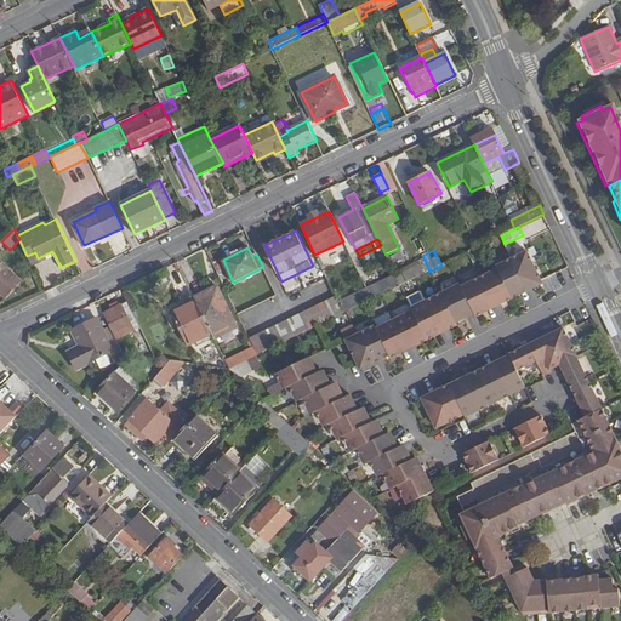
[(35,252),(27,256),(29,261),(32,266),(55,255),(52,251),(38,258),(35,252)]
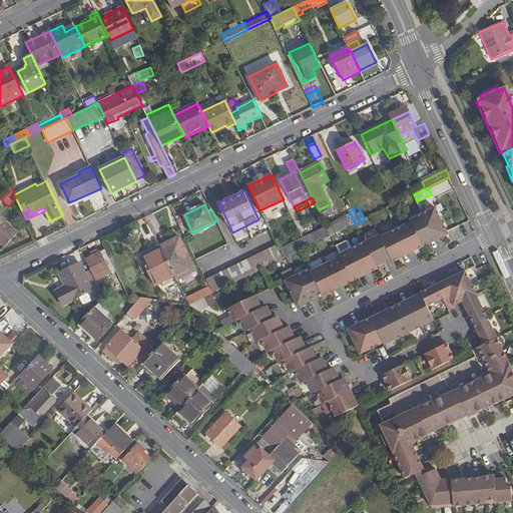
[(436,208),(423,214),(433,234),(438,231),(442,238),(449,234),(436,208)]
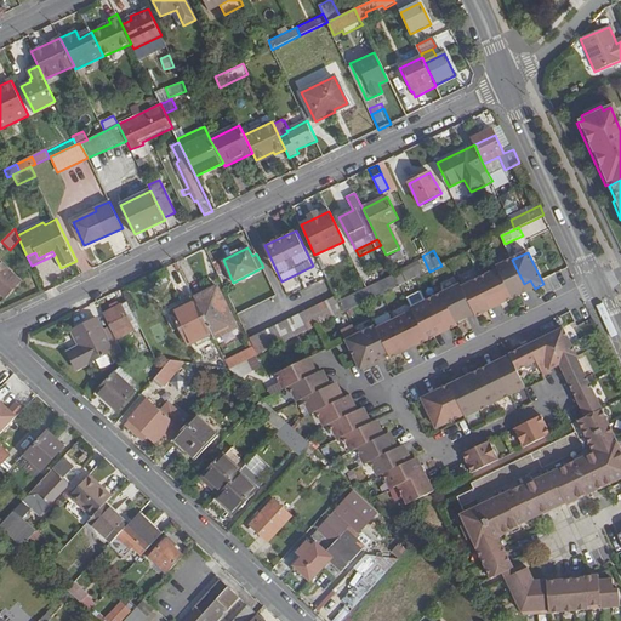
[(429,272),(423,258),(394,273),(396,275),(400,285),(429,272)]
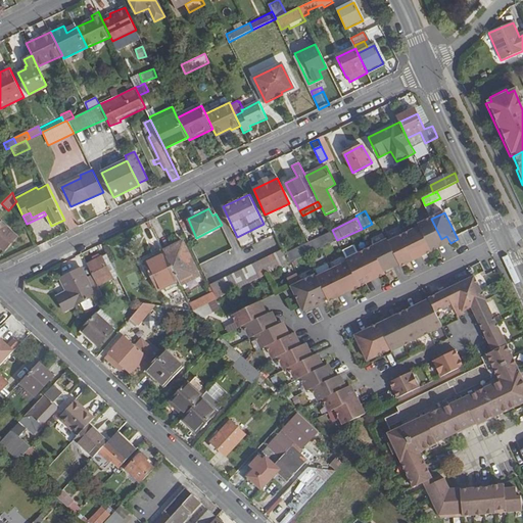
[(35,229),(43,226),(40,219),(32,222),(35,229)]
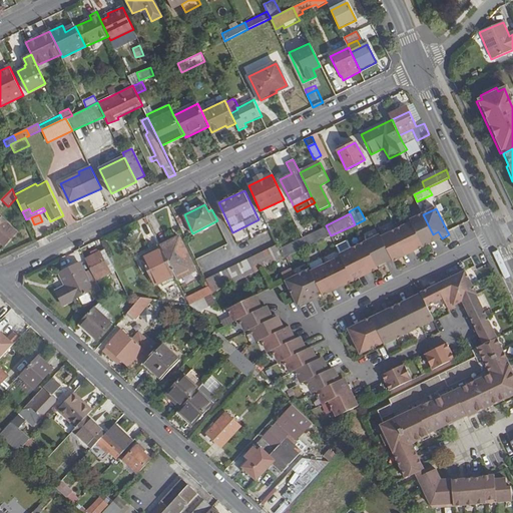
[(423,214),(410,220),(411,221),(423,247),(431,243),(427,237),(433,234),(423,214)]
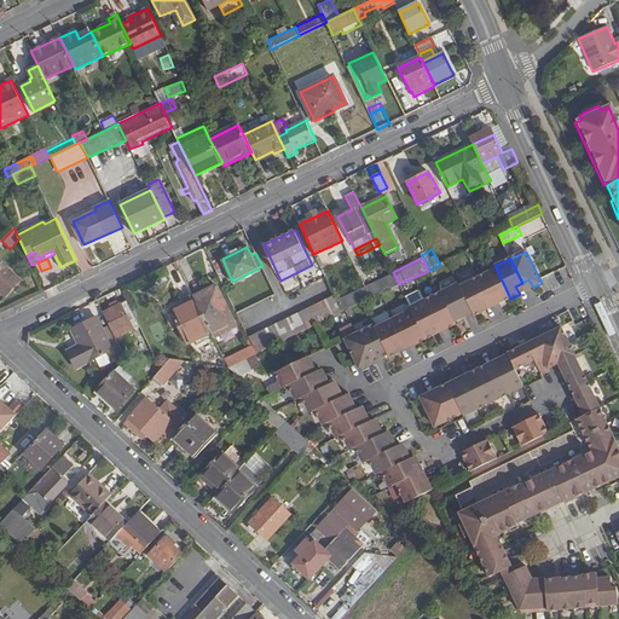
[(0,291),(5,298),(21,281),(0,261),(0,291)]
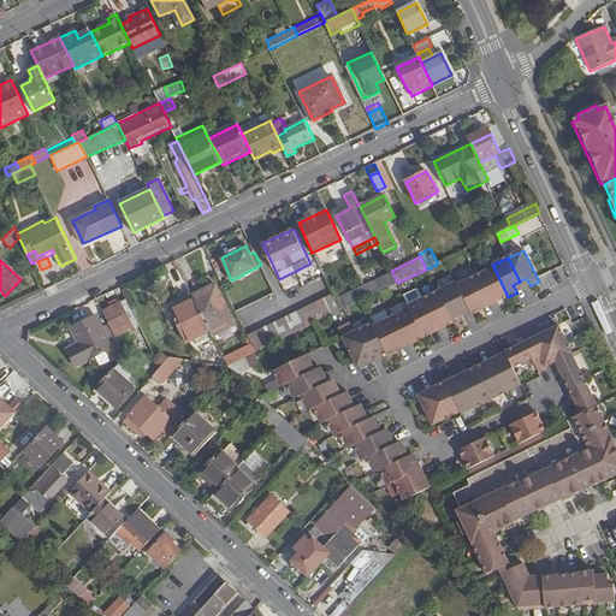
[(508,297),(493,266),(475,276),(489,303),(501,297),(502,301),(508,297)]
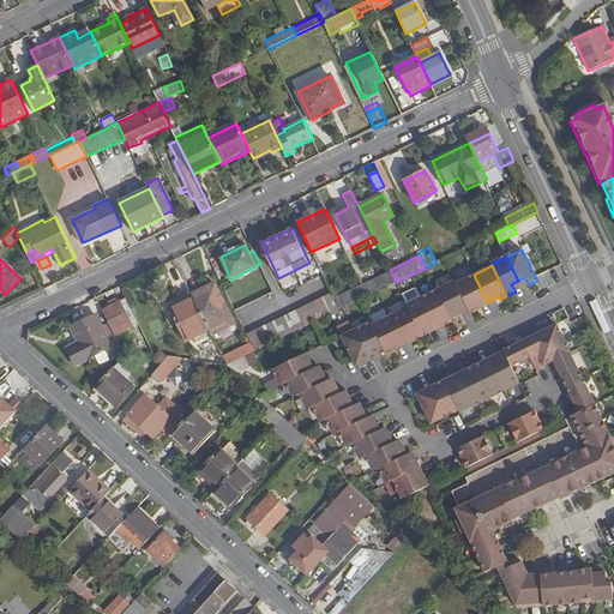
[(396,282),(391,272),(363,286),(369,295),(371,295),(378,292),(396,282)]
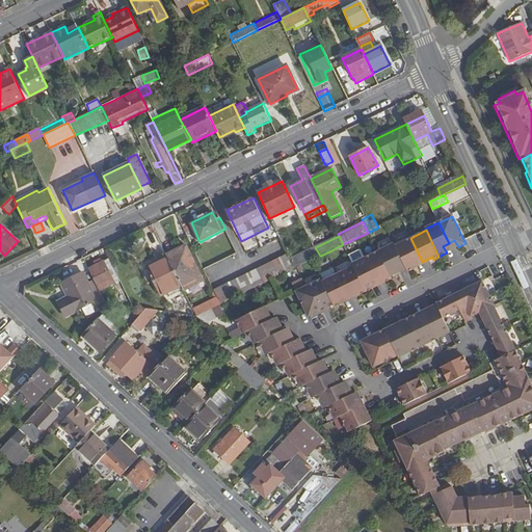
[(410,238),(395,245),(405,267),(408,272),(414,269),(413,266),(422,262),(410,238)]
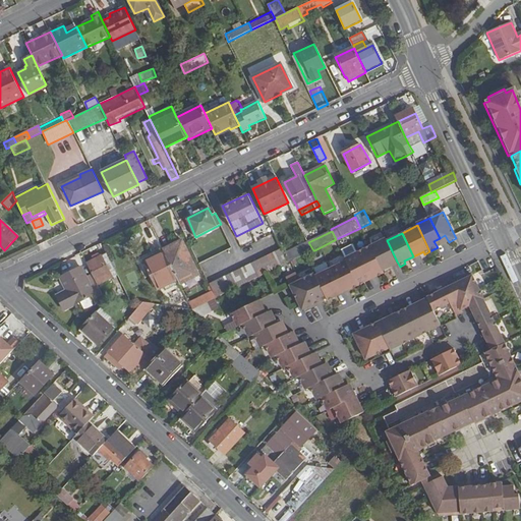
[(449,242),(445,235),(440,238),(443,245),(449,242)]
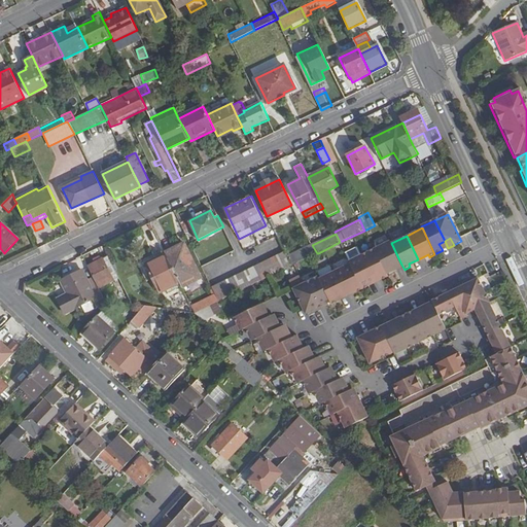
[(448,248),(445,241),(438,244),(443,250),(448,248)]
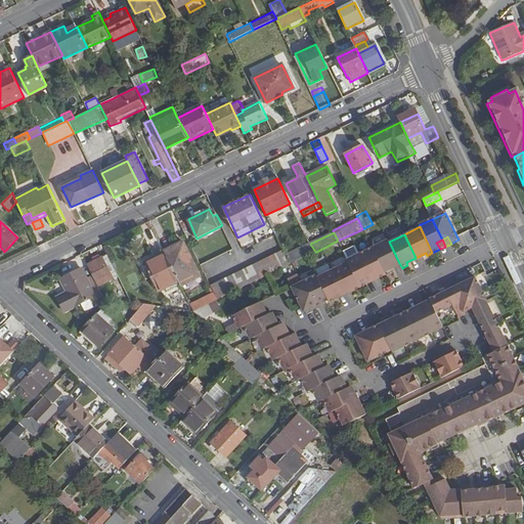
[(388,241),(373,248),(385,273),(391,270),(390,268),(399,263),(389,242),(388,241)]
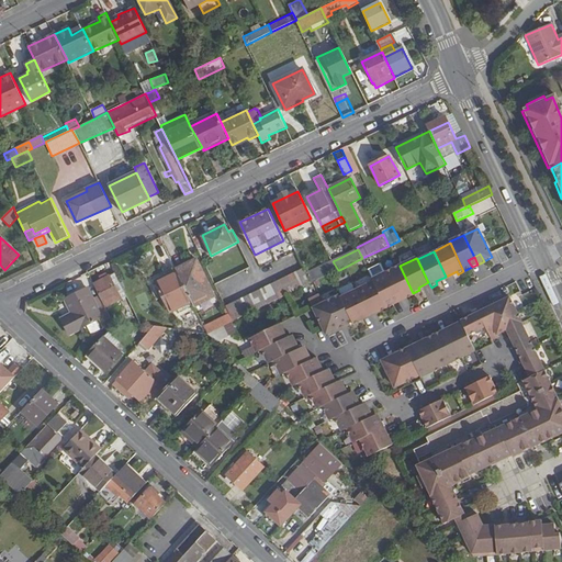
[(305,273),(311,284),(313,283),(314,282),(318,280),(329,274),(338,270),(333,261),(305,273)]
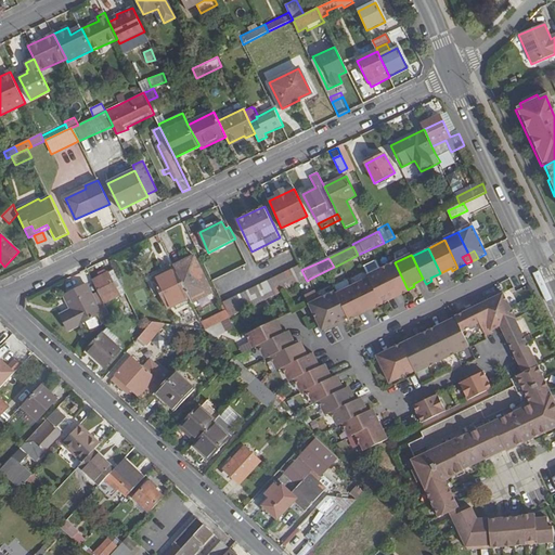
[(175,267),(175,268),(191,298),(192,302),(196,300),(213,293),(197,261),(189,266),(186,261),(175,267)]
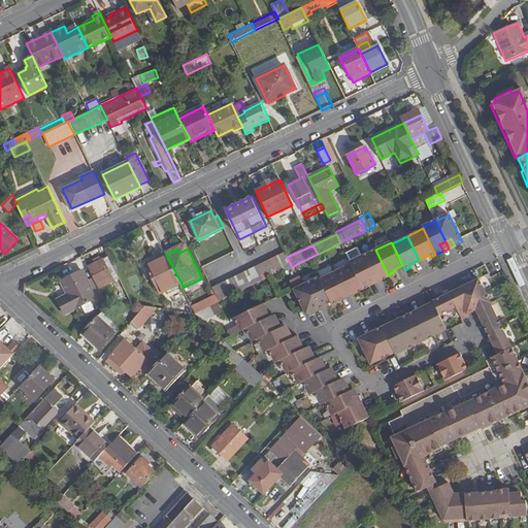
[(375,250),(363,256),(372,276),(378,274),(382,282),(389,277),(388,275),(375,250)]
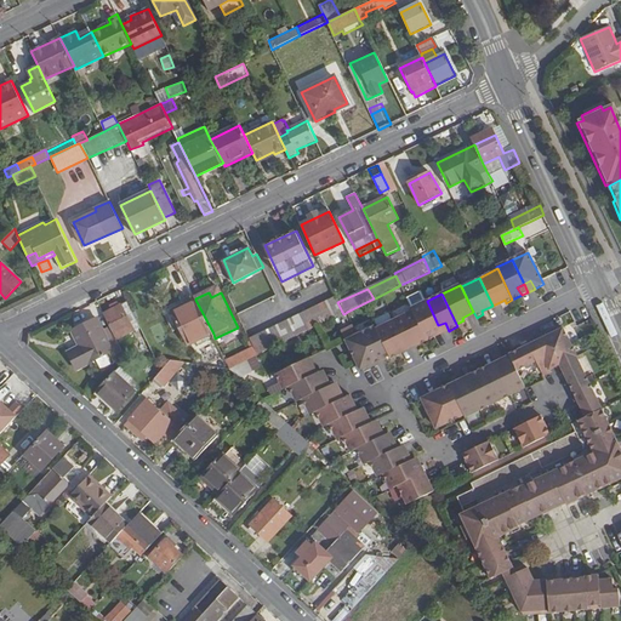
[(382,295),(375,298),(377,305),(385,301),(382,295)]
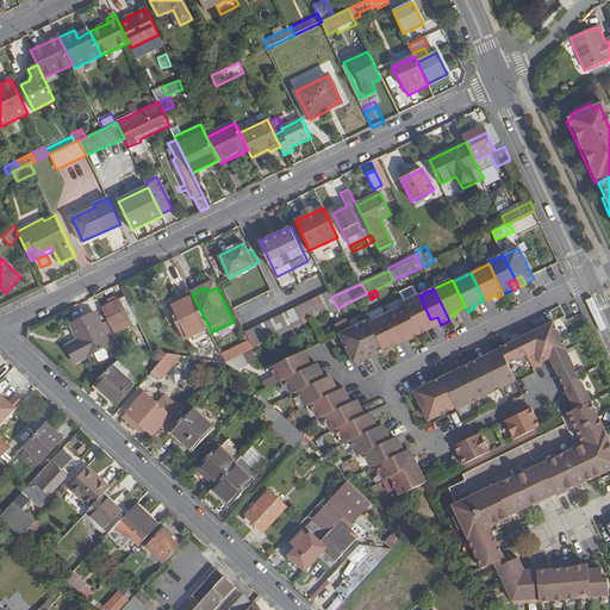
[(331,297),(329,292),(246,332),(250,343),(254,349),(331,311),(337,309),(331,297)]
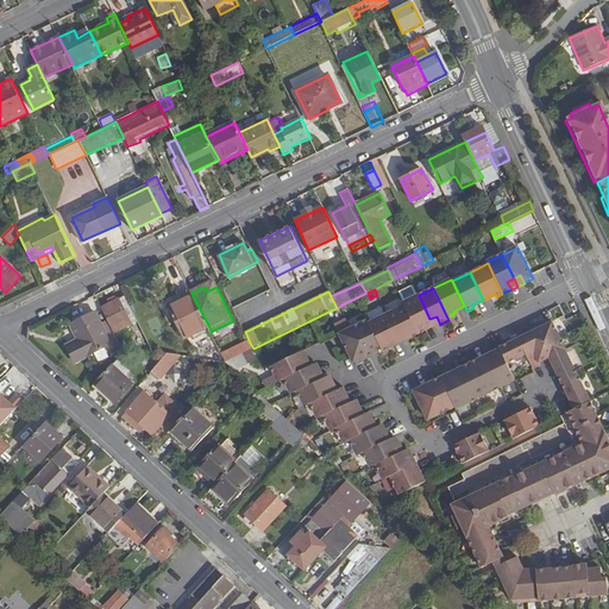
[(169,306),(184,339),(209,327),(192,294),(169,306)]
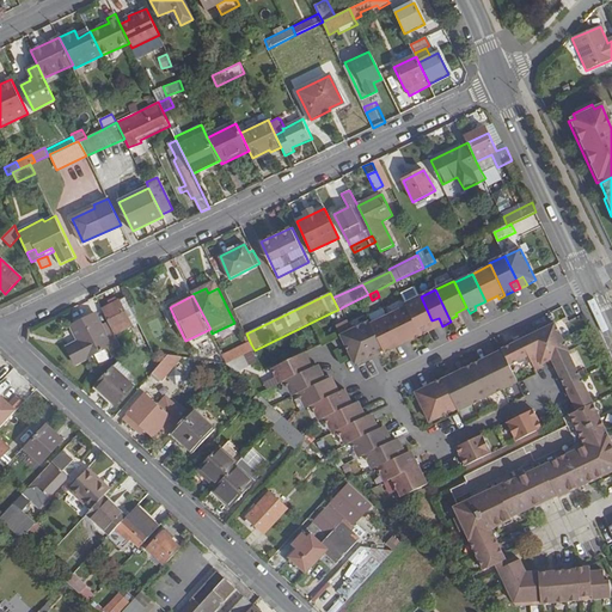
[(432,320),(421,297),(405,304),(407,306),(421,336),(429,332),(426,324),(432,320)]
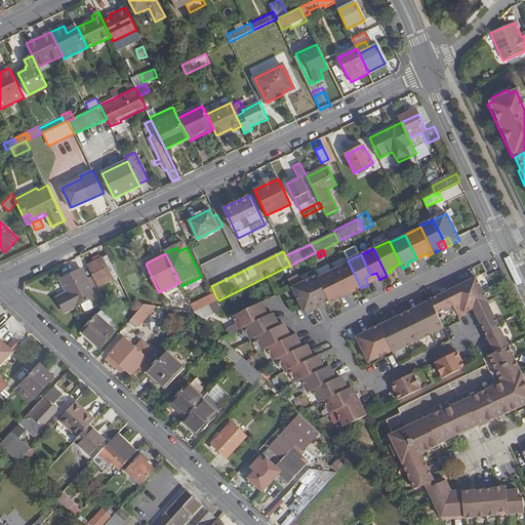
[(108,255),(87,266),(93,277),(98,287),(119,277),(108,255)]
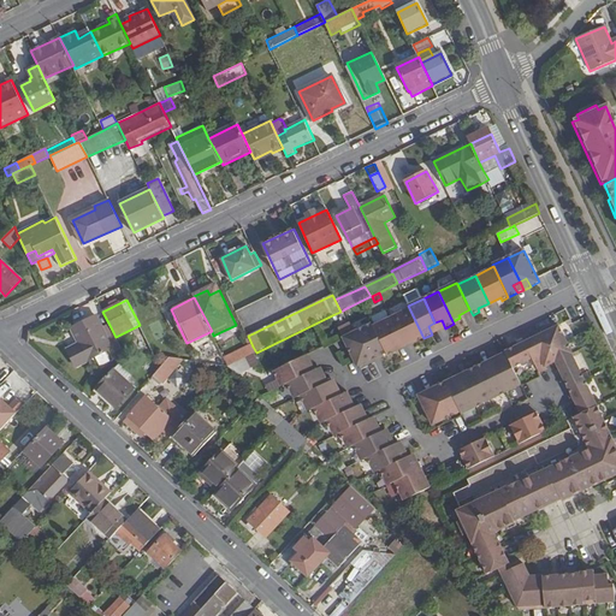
[(424,338),(409,308),(391,317),(404,344),(415,338),(418,342),(424,338)]
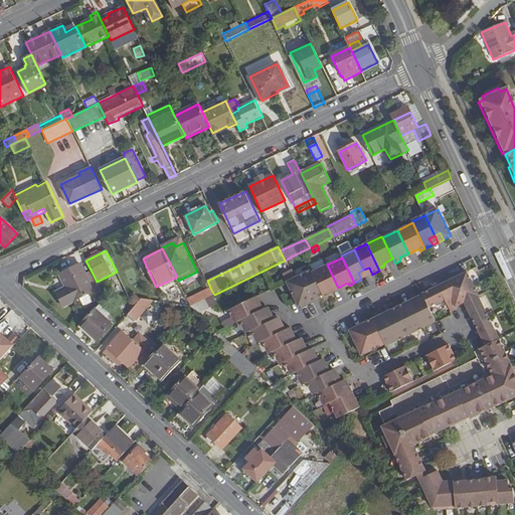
[(285,261),(280,263),(283,269),(290,265),(287,260),(285,261)]
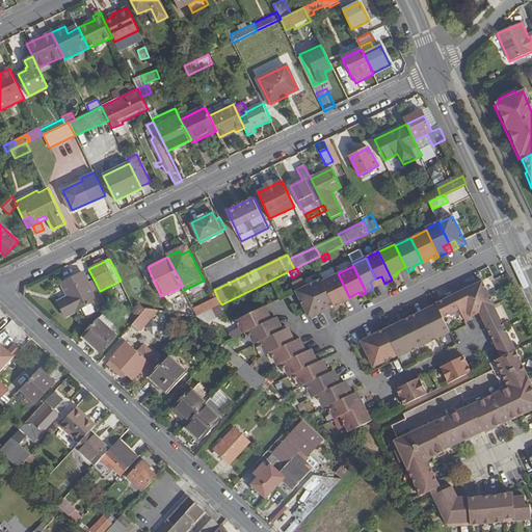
[(320,274),(323,281),(336,274),(333,268),(320,274)]
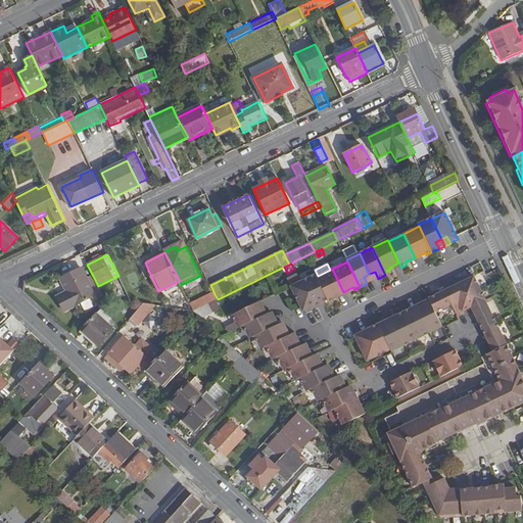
[(58,297),(65,311),(81,303),(89,299),(92,297),(96,295),(88,278),(83,269),(61,279),(67,292),(58,297)]
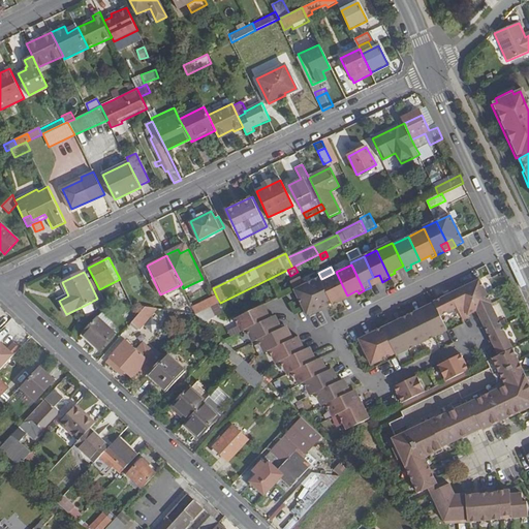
[(347,296),(336,272),(334,273),(321,279),(320,280),(332,304),(334,306),(339,303),(338,300),(347,296)]
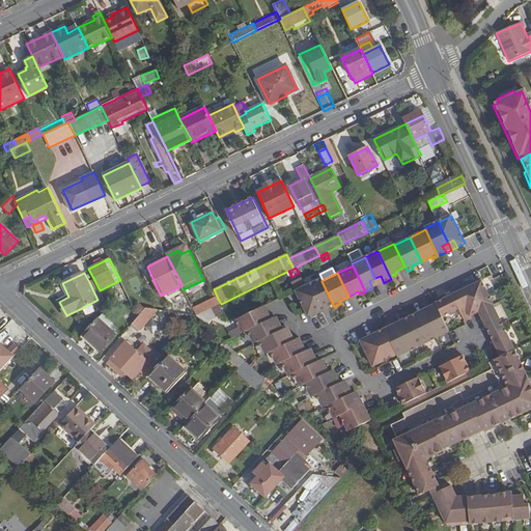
[(381,276),(374,278),(379,285),(384,283),(381,276)]
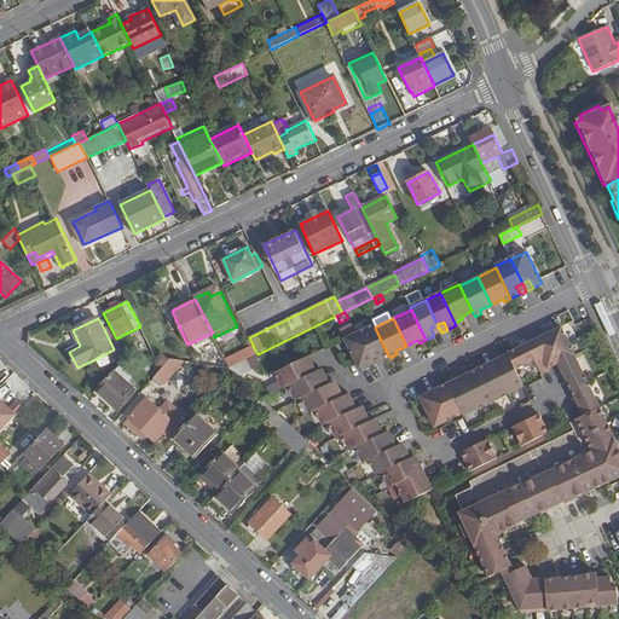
[(441,333),(437,324),(431,328),(434,336),(441,333)]
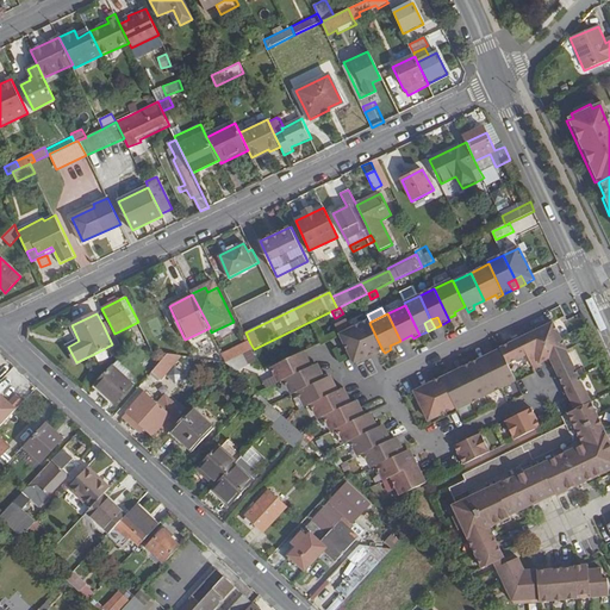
[(336,325),(340,334),(350,329),(347,321),(336,325)]
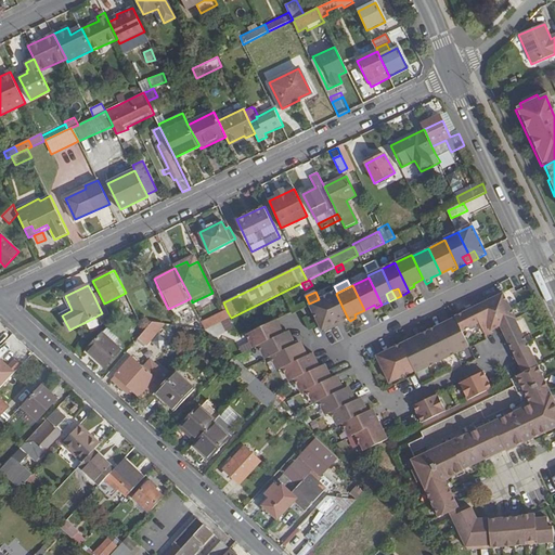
[(336,324),(348,319),(336,294),(335,292),(320,299),(326,312),(330,311),(336,324)]
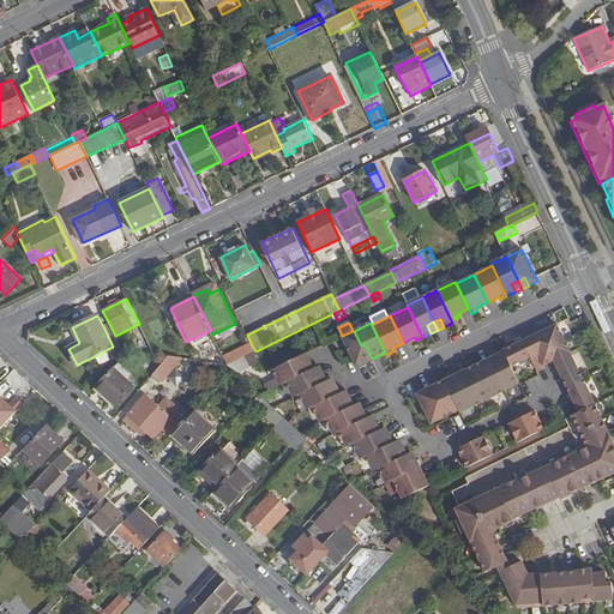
[(109,324),(103,326),(113,347),(108,349),(114,359),(122,349),(115,336),(109,324)]
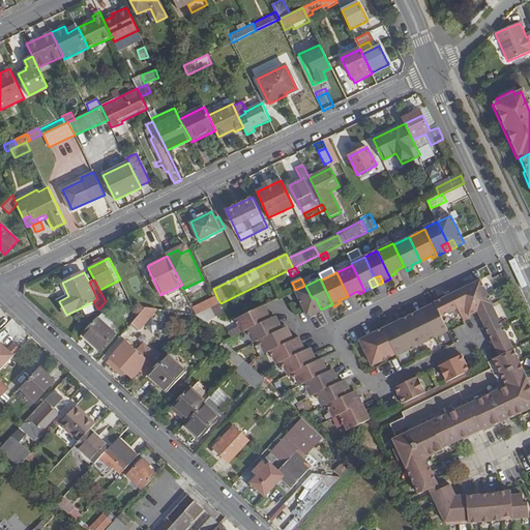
[(464,305),(487,294),(480,280),(457,291),(464,305)]
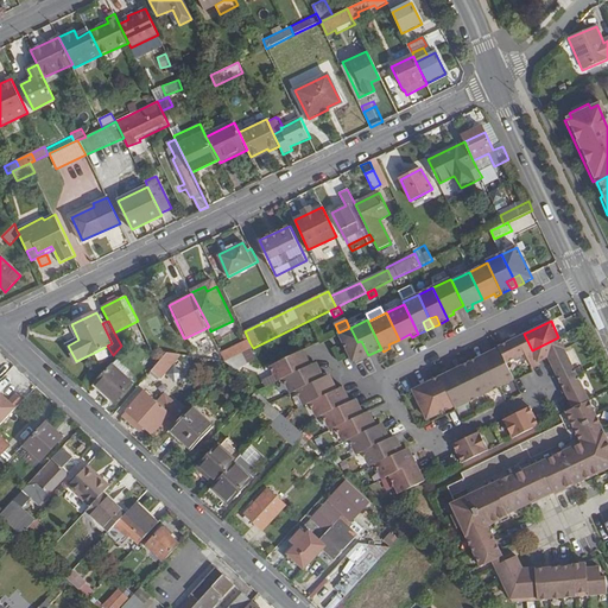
[(353,362),(368,355),(361,341),(358,342),(350,328),(349,328),(339,333),(353,362)]
